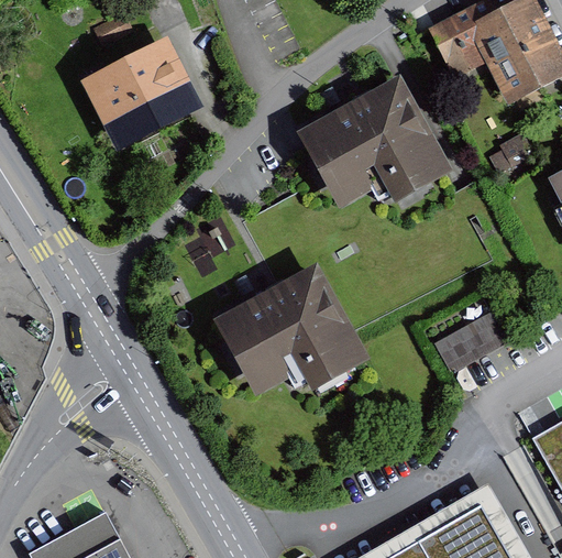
[(561,54),(533,0),(487,0),(431,29),(456,77),(487,62),(508,102),(561,75),(561,54)]
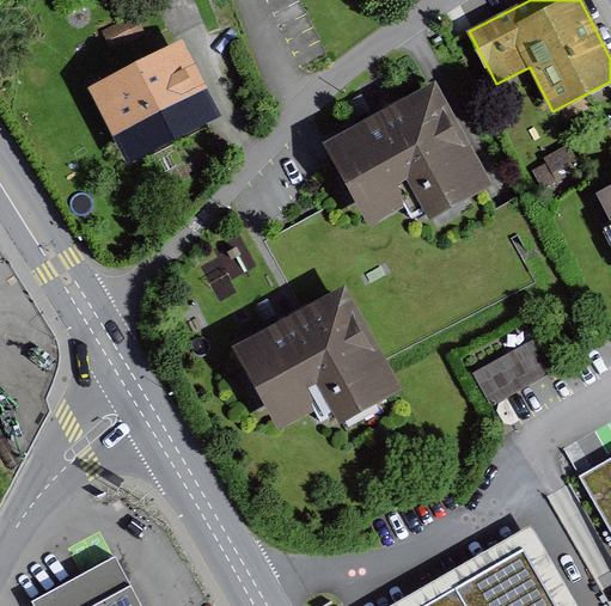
[(178,43),(89,90),(127,164),(218,117),(178,43)]
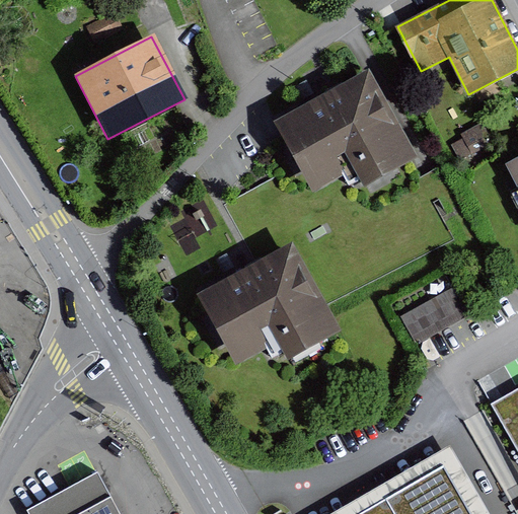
[(414,155),(371,71),(279,119),(315,190),(355,169),(361,181),(414,155)]
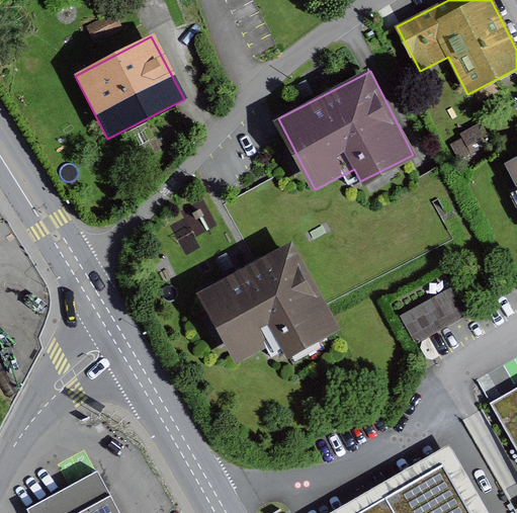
[(516,155),(503,162),(516,188),(516,155)]
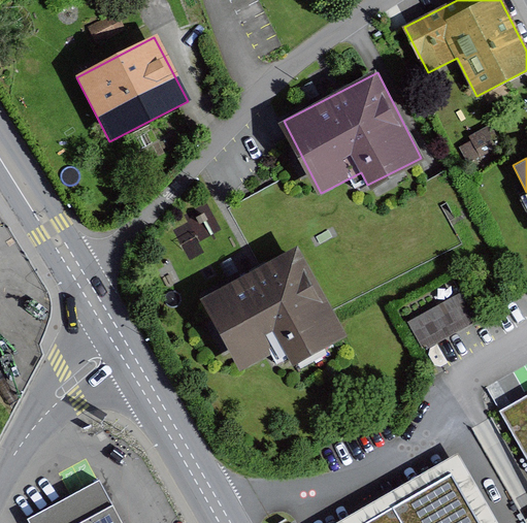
[(347,336),(297,246),(199,299),(240,373),(282,351),(291,366),(347,336)]
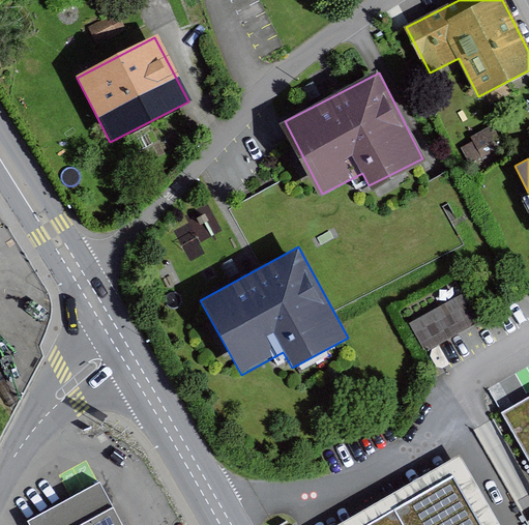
[(479,323),(463,292),(410,320),(427,351),(479,323)]
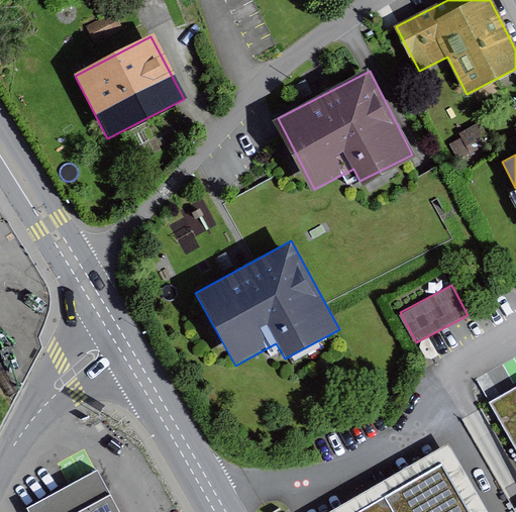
[(515,389),(490,404),(515,450),(515,389)]
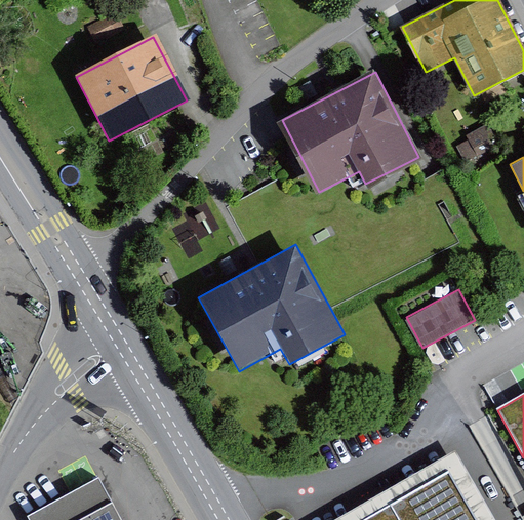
[(493,519),(453,451),(331,519),(493,519)]
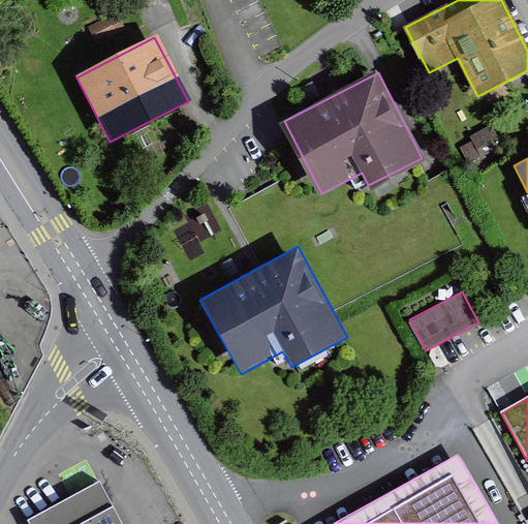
[(122,523),(112,505),(76,523),(122,523)]
